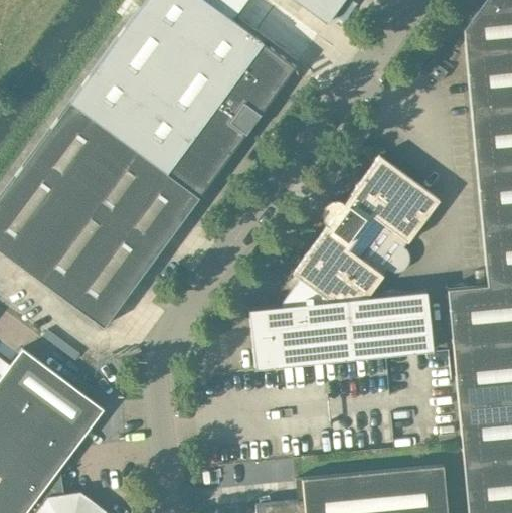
[(0,249),(106,328),(298,67),(205,0),(147,0),(0,199),(0,249)]
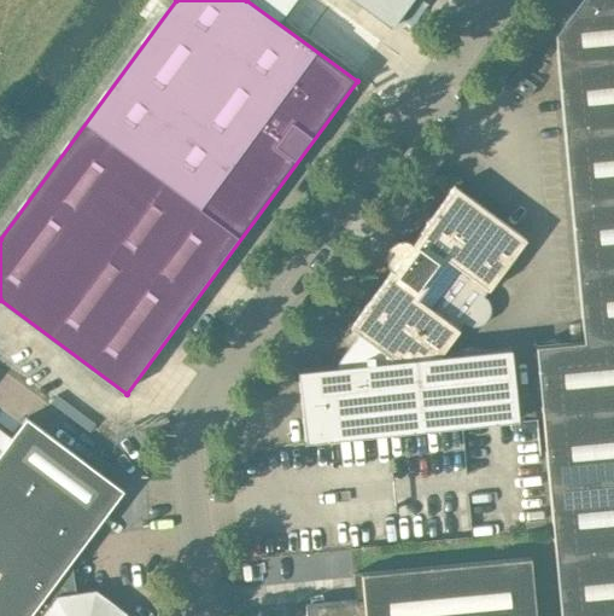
[(416,0),(354,0),(395,30),(416,0)]
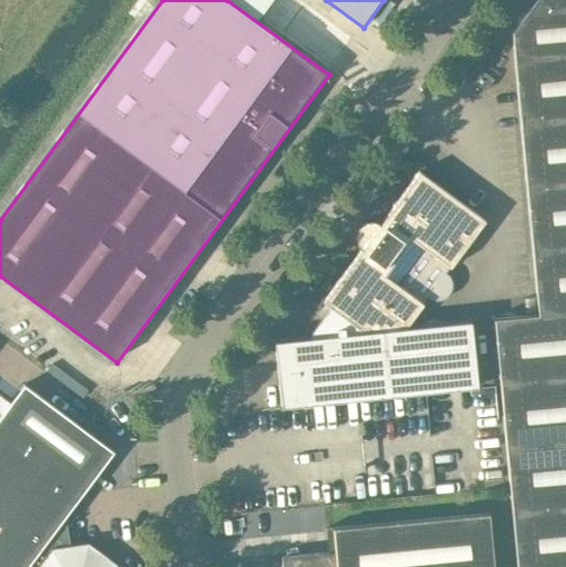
[(565,0),(538,0),(515,33),(517,60),(565,55),(565,0)]
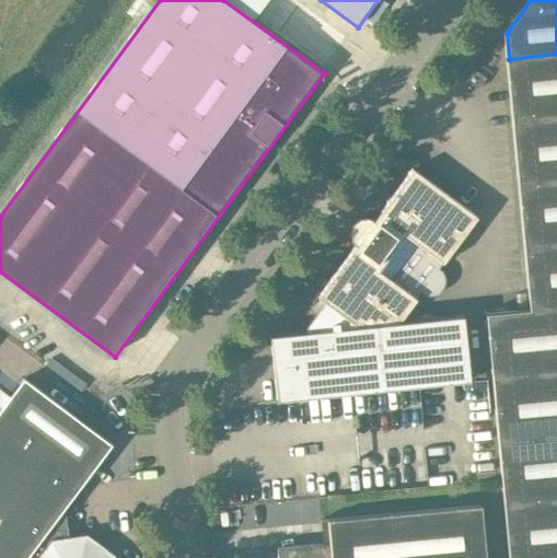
[(556,54),(509,59),(521,186),(556,182),(556,54)]
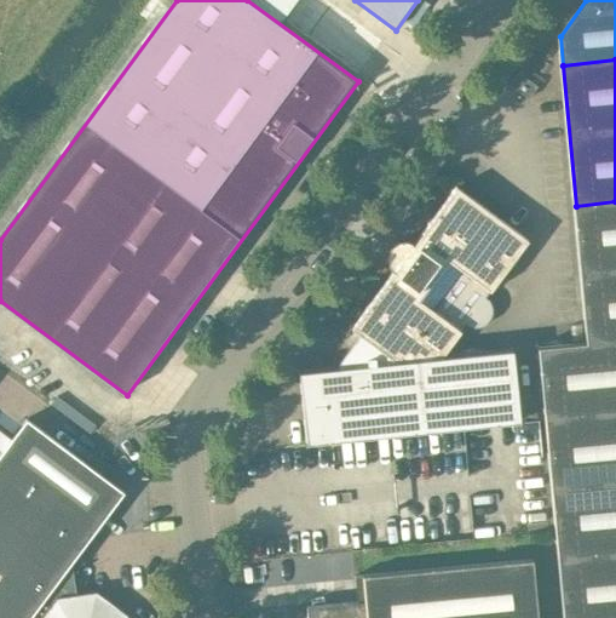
[(529,80),(527,83),(520,92),(531,101),(540,89),(529,80)]
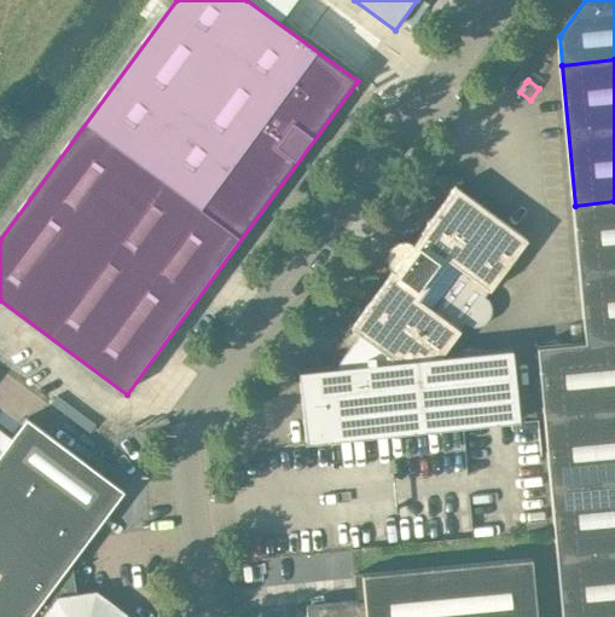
[(529,242),(458,189),(416,246),(412,243),(407,242),(402,242),(388,261),(389,266),(392,270),(395,274),(354,330),(361,335),(425,384),(442,359),(468,326),(470,329),(475,329),(480,329),(485,328),(488,326),(493,318),(494,315),(494,310),(493,305),(491,301),(487,299),(529,242)]
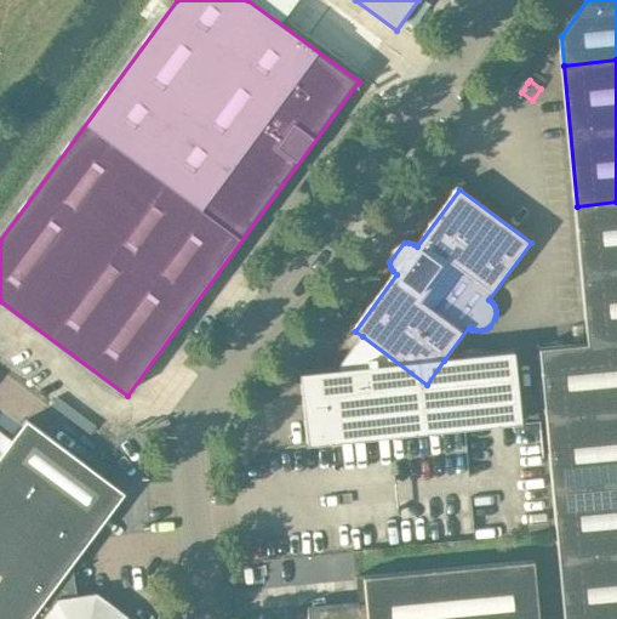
[(616,202),(577,206),(583,277),(616,272),(616,202)]
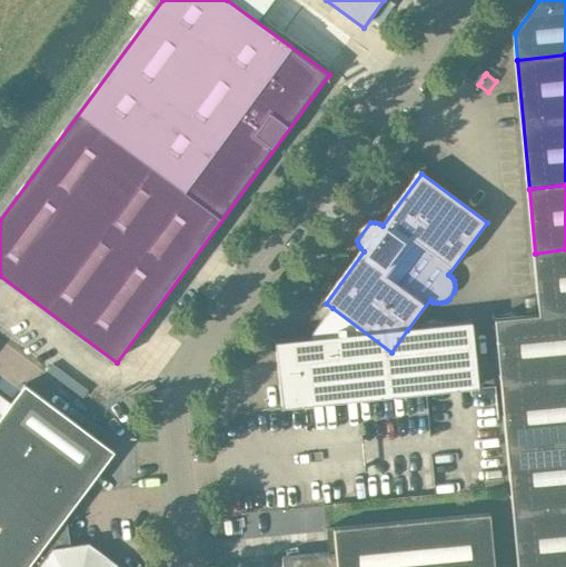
[(565,249),(535,254),(540,316),(565,314),(565,249)]
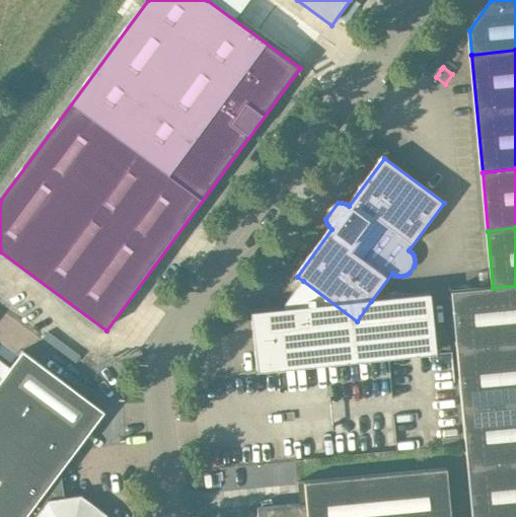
[(431,294),(371,301),(357,321),(303,281),(283,309),(252,312),(259,373),(438,355),(431,294)]
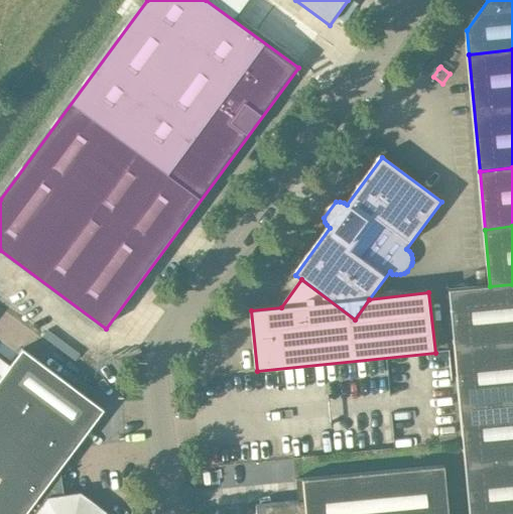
[(512,284),(490,286),(451,290),(456,350),(512,344),(512,284)]
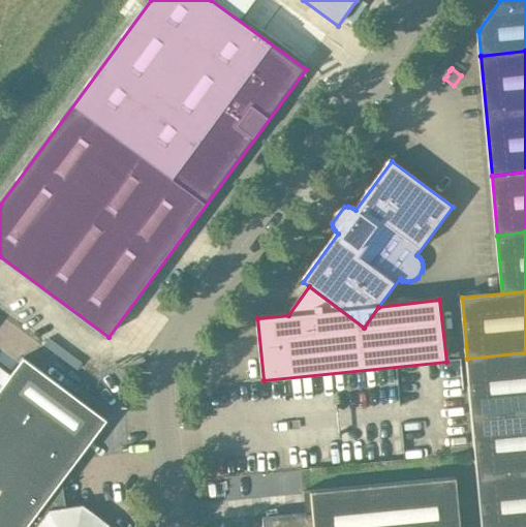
[(525,352),(467,359),(472,417),(525,412),(525,352)]
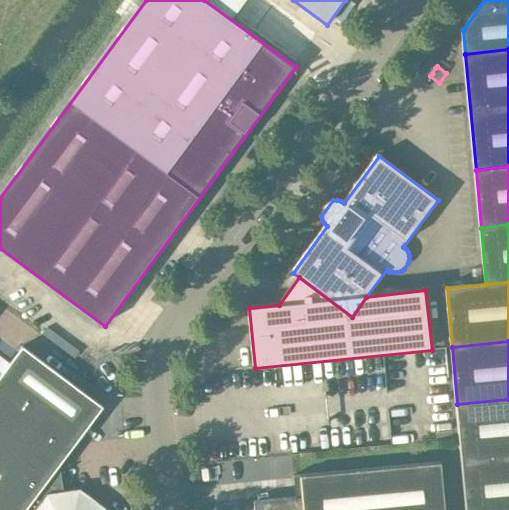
[(61,466),(104,408),(24,347),(0,379),(0,509),(106,509),(80,490),(65,492),(61,466)]
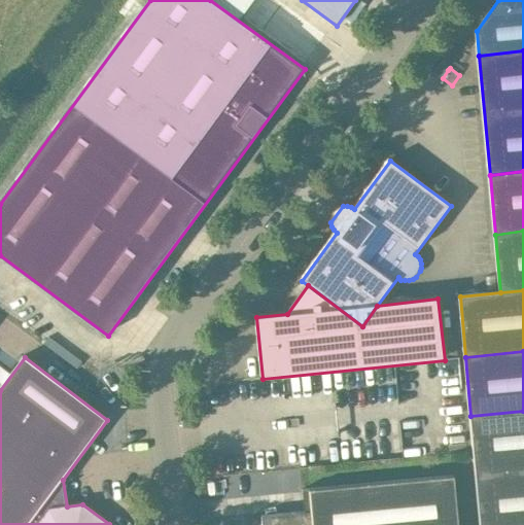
[(523,411),(470,416),(477,476),(523,470),(523,411)]
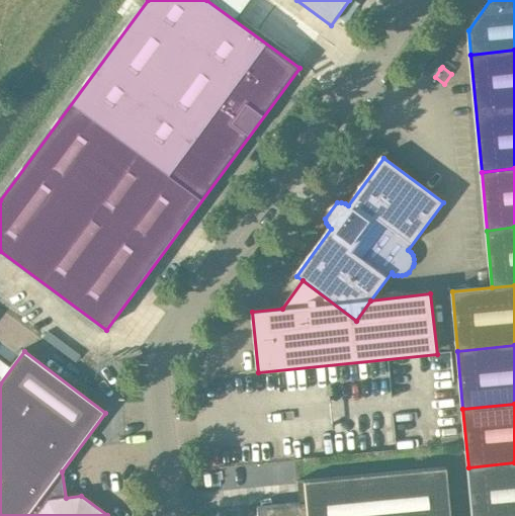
[(514,462),(468,467),(473,515),(514,515),(514,462)]
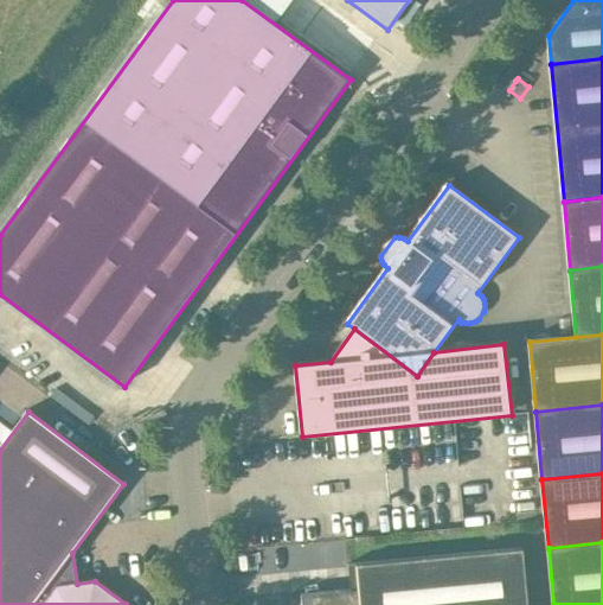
[(530,604),(525,549),(357,565),(359,591),(303,596),(303,604),(530,604)]
